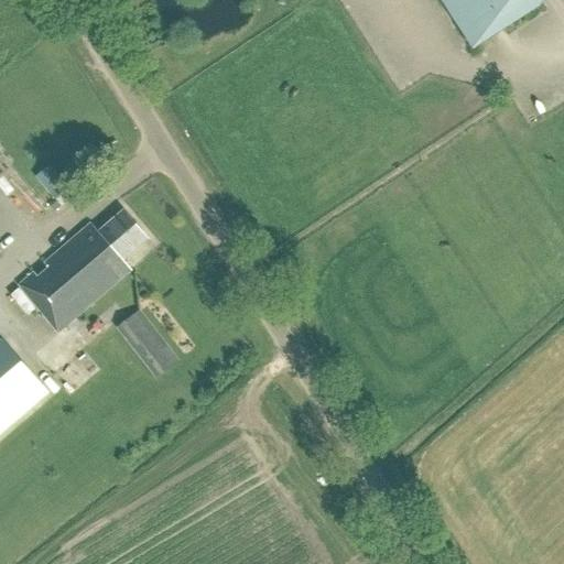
[(446,0),(476,46),(546,0),(446,0)]
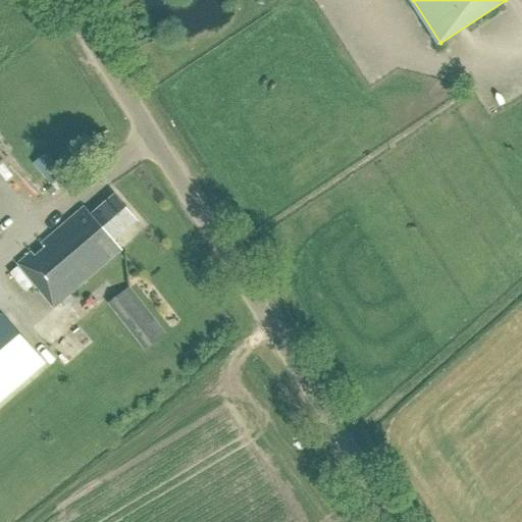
[(46,152),(32,163),(40,173),(53,162),(46,152)]
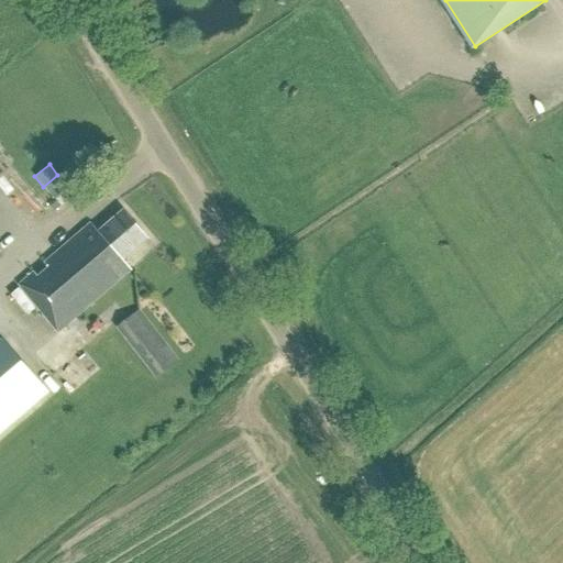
[(147,240),(124,211),(100,230),(94,221),(43,263),(47,269),(37,277),(33,272),(19,284),(56,330),(130,269),(123,261),(147,240)]
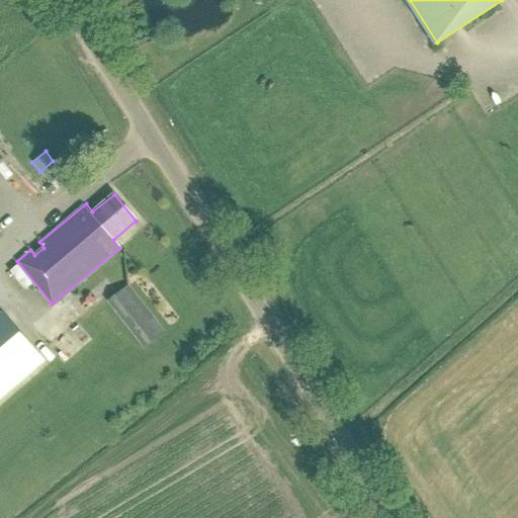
[(108,301),(145,347),(164,332),(127,286),(108,301)]
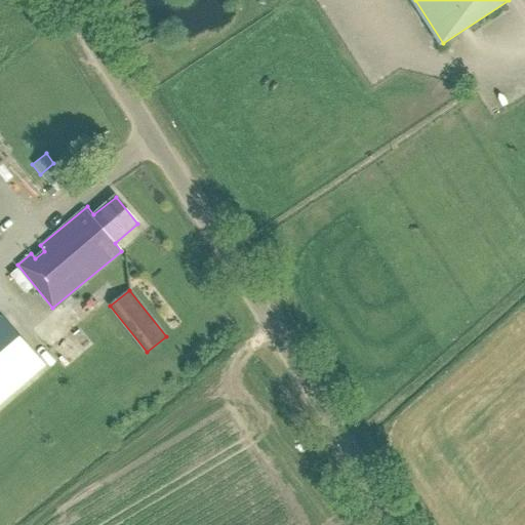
[(0,403),(44,366),(1,316),(0,317),(0,403)]
